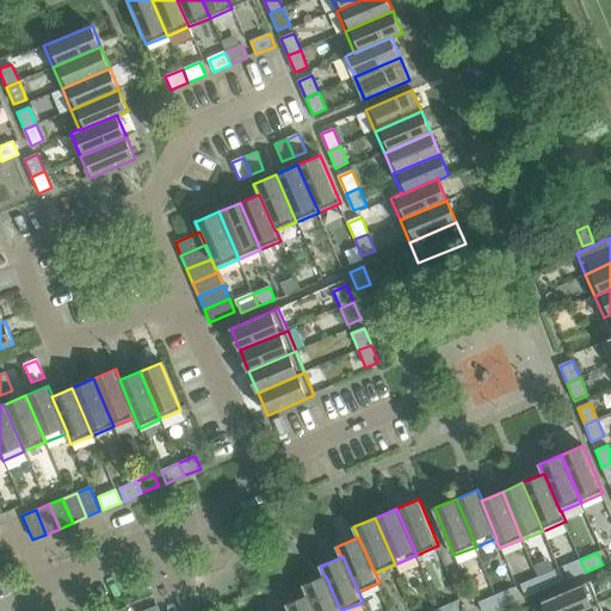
[(586,572),(580,560),(563,567),(569,579),(586,572)]
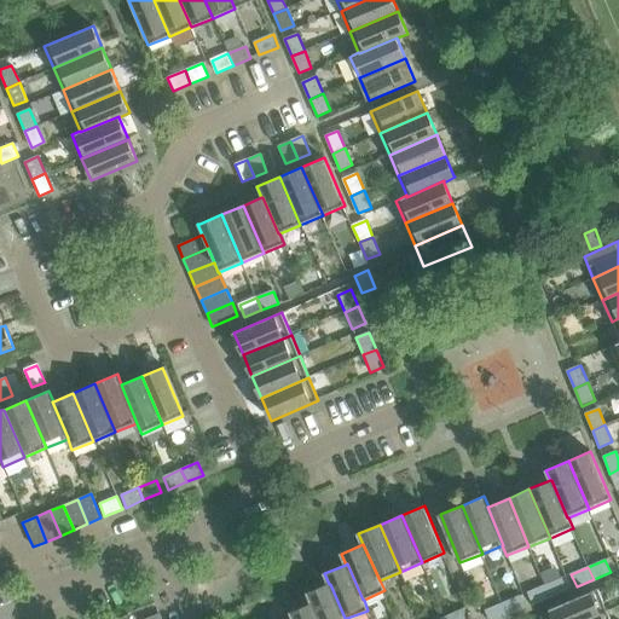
[(567,590),(562,578),(545,585),(550,597),(567,590)]
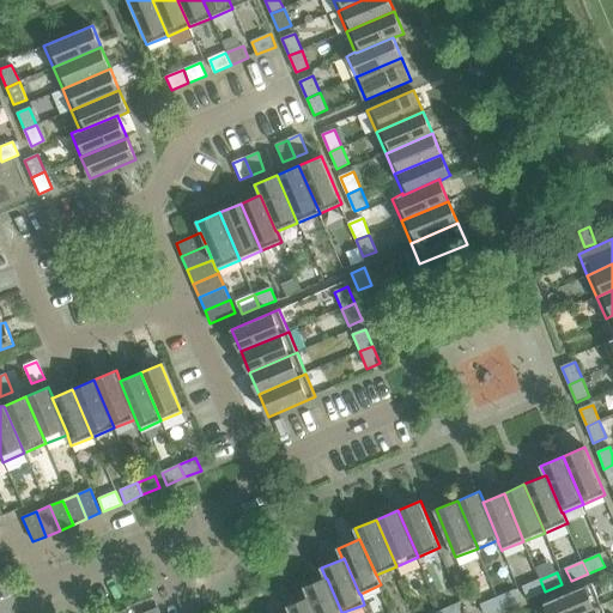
[(341,612),(327,578),(326,578),(305,588),(310,598),(311,598),(317,612),(341,612)]
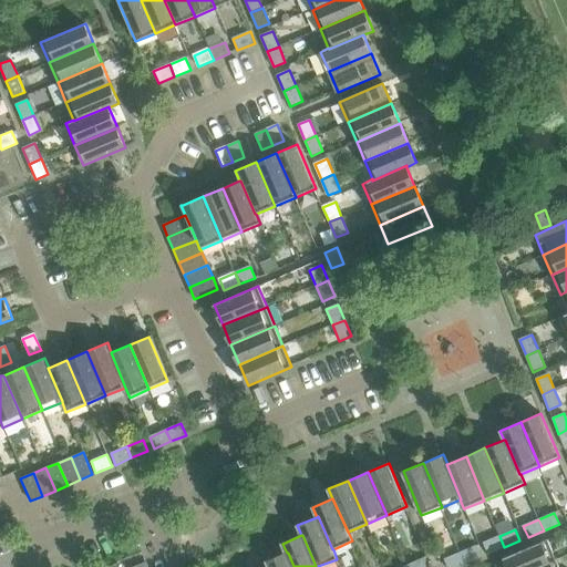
[(504,547),(500,536),(484,543),(488,554),(504,547)]
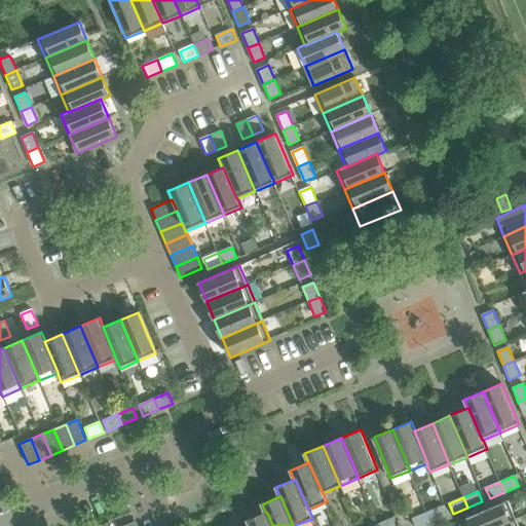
[(498,525),(516,519),(508,501),(508,500),(467,518),(471,525),(498,525)]
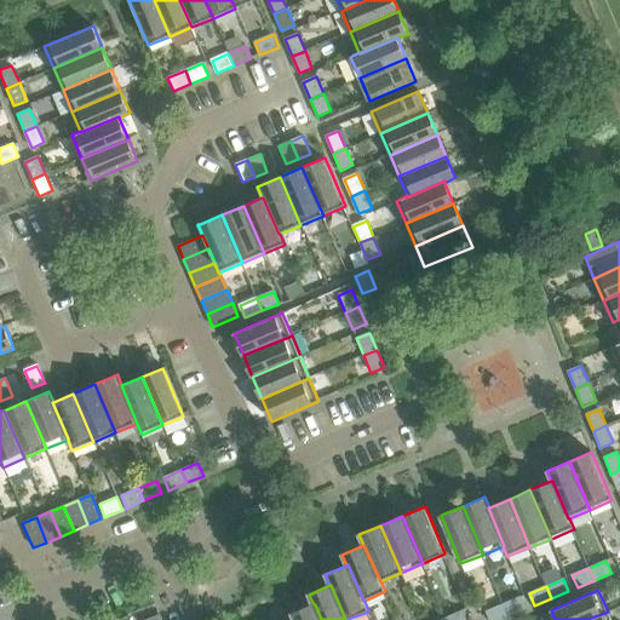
[(526,609),(521,597),(504,604),(509,616),(526,609)]
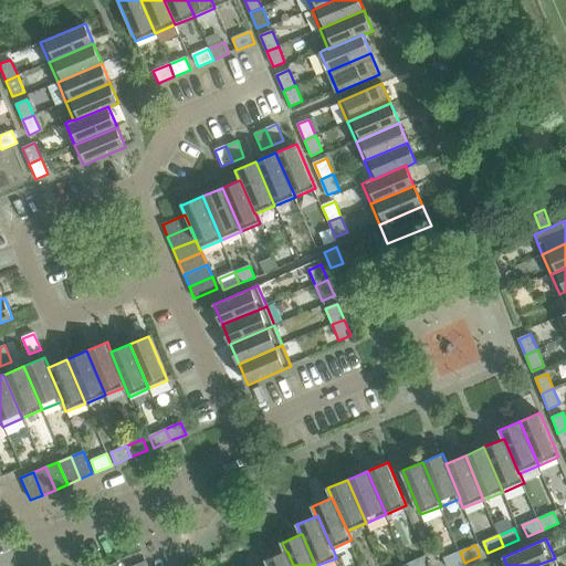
[(293,565),(287,552),(286,552),(266,561),(269,565),(293,565)]
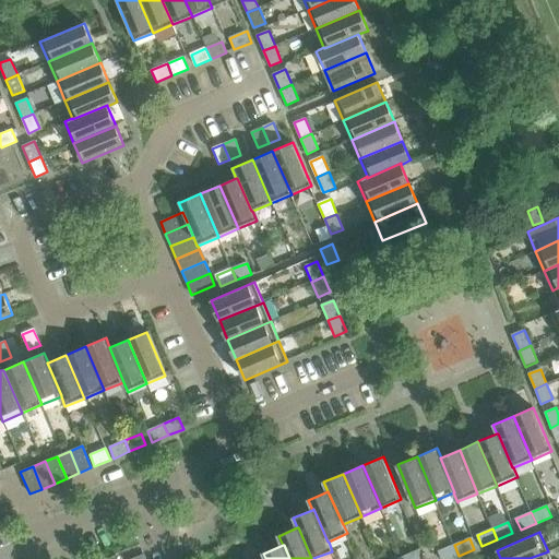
[(451,558),(459,556),(454,545),(438,550),(441,558),(451,558)]
